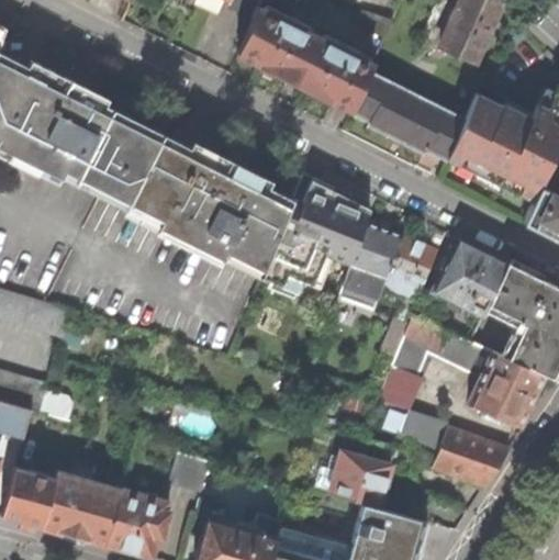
[(264,0),(232,0),(232,3),(258,14),(261,7),(264,0)]
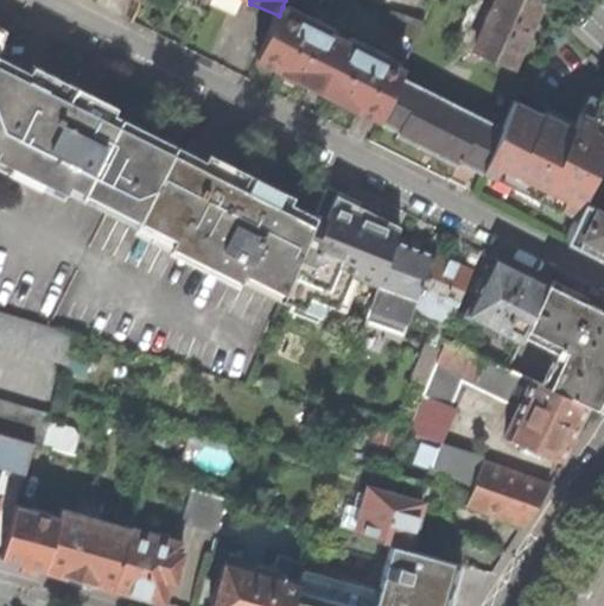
[(500,0),(478,50),(517,68),(547,1),(544,0),(500,0)]
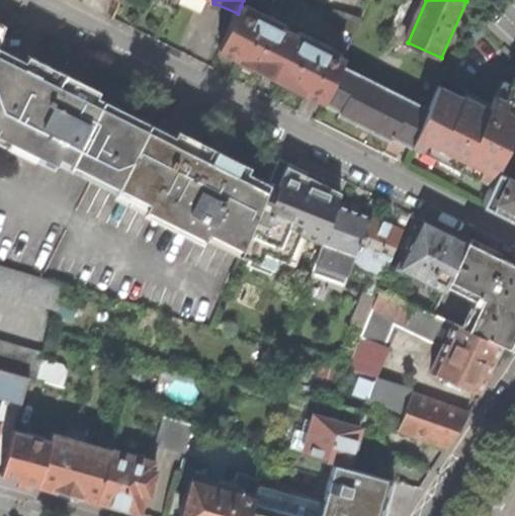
[(326,101),(345,58),(241,6),(238,13),(222,49),(275,76),(326,101)]
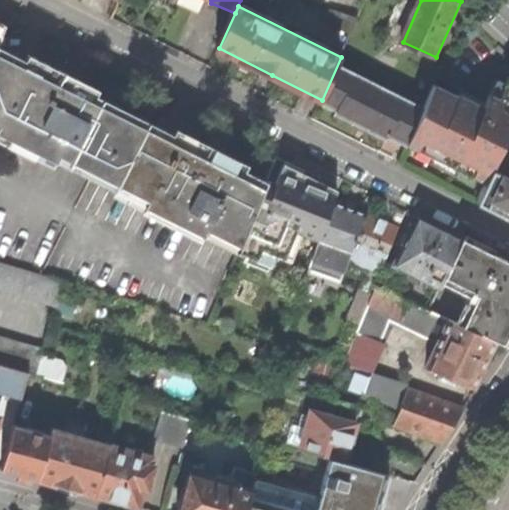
[(359,18),(332,8),(326,22),(353,33),(359,18)]
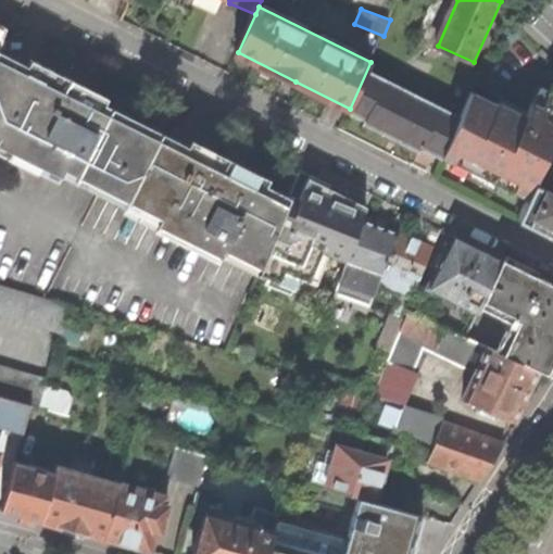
[(33,77),(0,60),(0,136),(2,137),(0,140),(0,145),(63,176),(66,170),(130,201),(161,141),(96,109),(102,95),(71,80),(39,64),(33,77)]
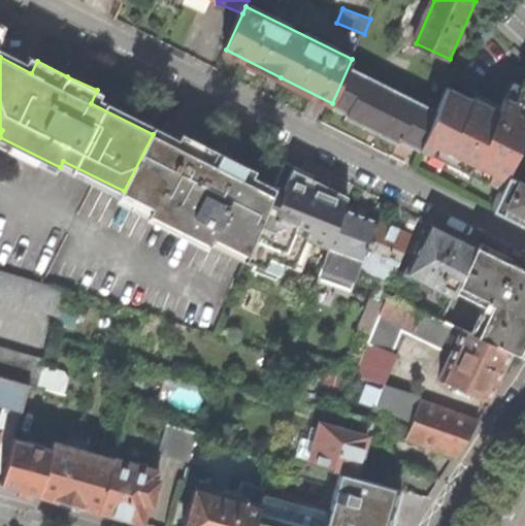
[(438,111),(351,68),(333,105),(381,128),(421,148),(438,111)]
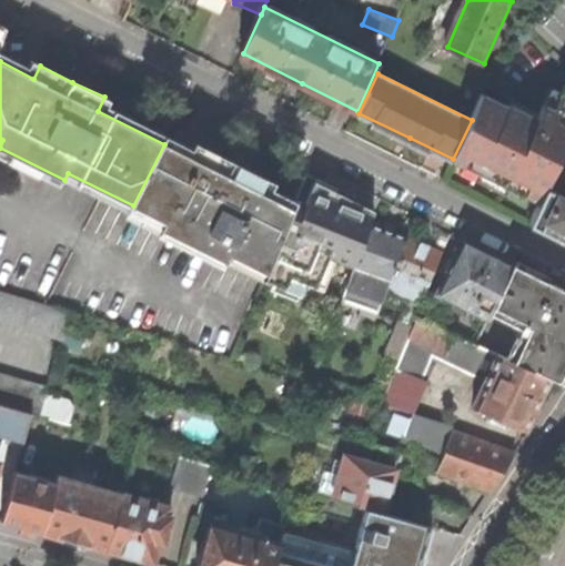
[(510,107),(484,94),(472,120),(453,159),(463,163),(466,158),(501,175),(497,182),(527,196),(528,193),(542,200),(547,188),(564,151),(564,91),(555,110),(545,105),(538,119),(511,105),(510,107)]
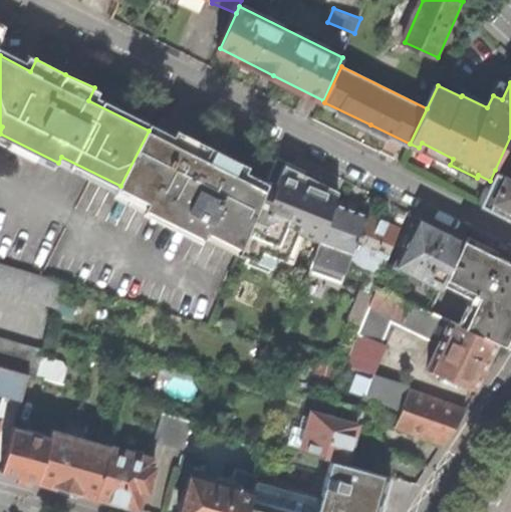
[(152,123),(149,131),(120,186),(117,193),(240,254),(270,182),(246,171),(249,166),(215,149),(178,131),(175,136),(152,123)]
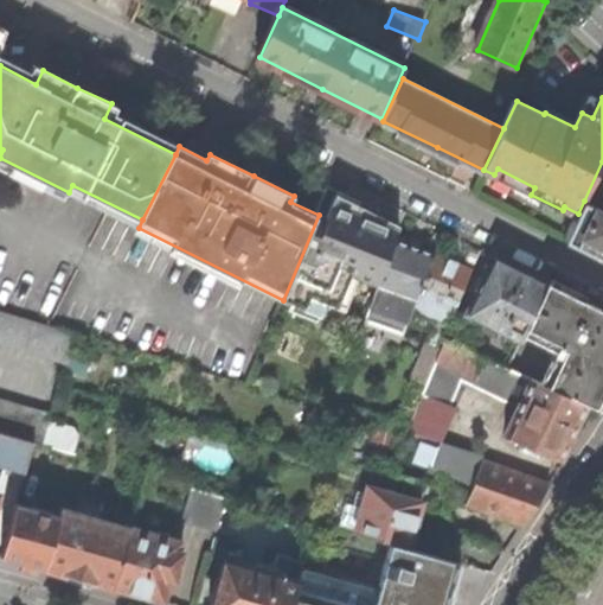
[(325,201),(319,215),(283,300),(324,316),(328,303),(348,310),(361,276),(380,284),(396,241),(402,227),(367,211),(360,208),(357,216),(325,201)]
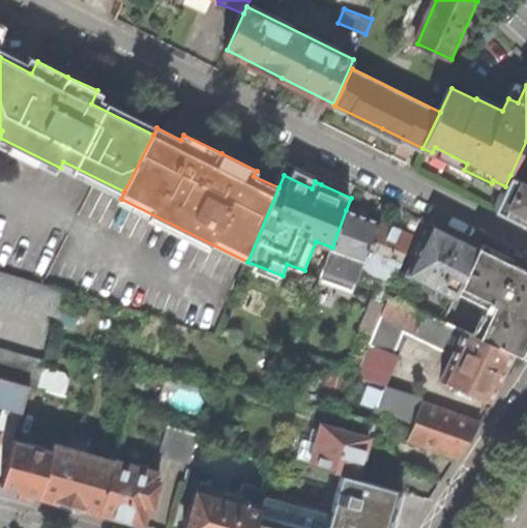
[(526,183),(510,175),(505,186),(496,209),(526,224),(526,183)]
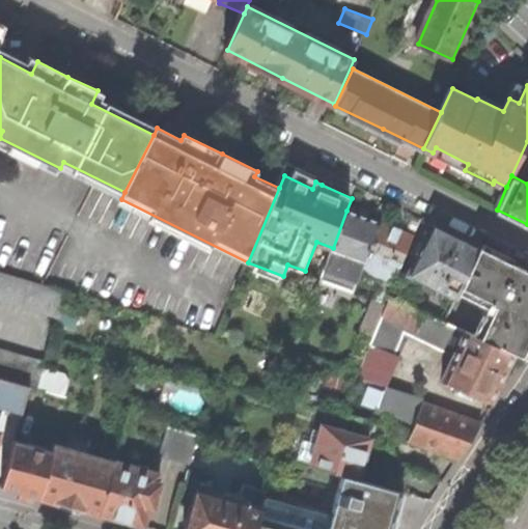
[(370,219),(346,211),(333,248),(327,268),(361,279),(364,273),(368,259),(383,224),(370,219)]
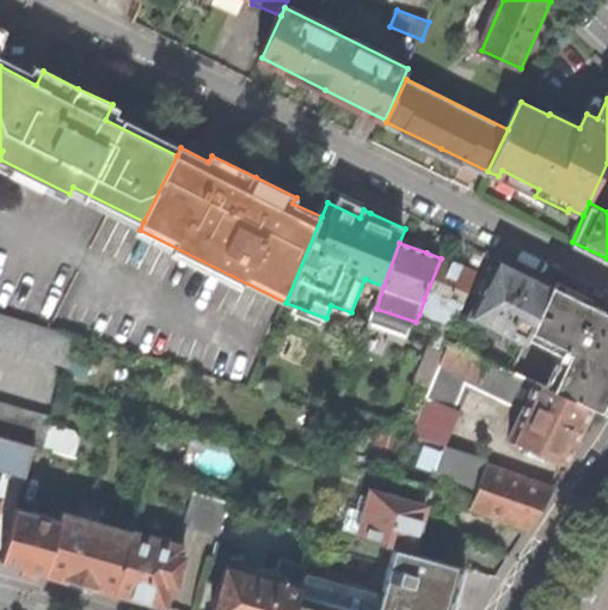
[(459,266),(441,258),(424,299),(419,315),(443,325),(434,351),(433,349),(406,408),(421,414),(450,343),(479,273),(459,266)]
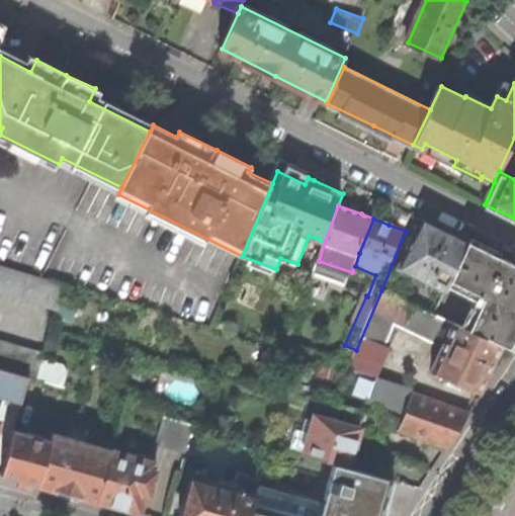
[(410,253),(402,269),(447,291),(448,288),(468,244),(445,232),(425,221),(416,239),(414,238),(408,252),(410,253)]
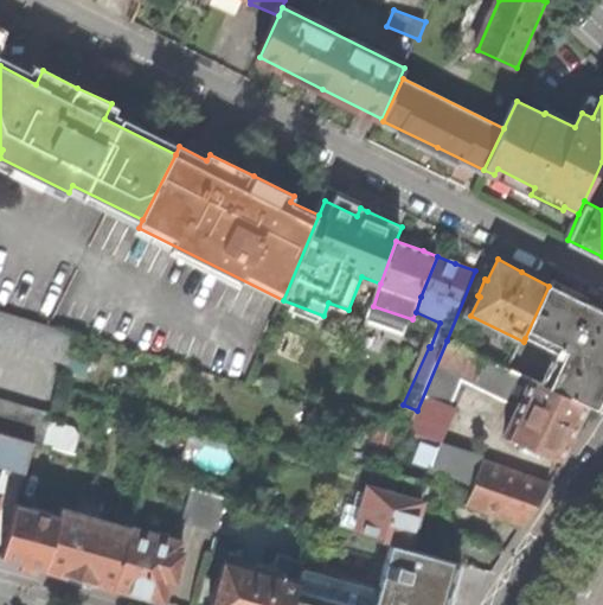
[(602,313),(549,286),(525,338),(559,352),(545,386),(589,406),(597,409),(602,399),(602,313)]
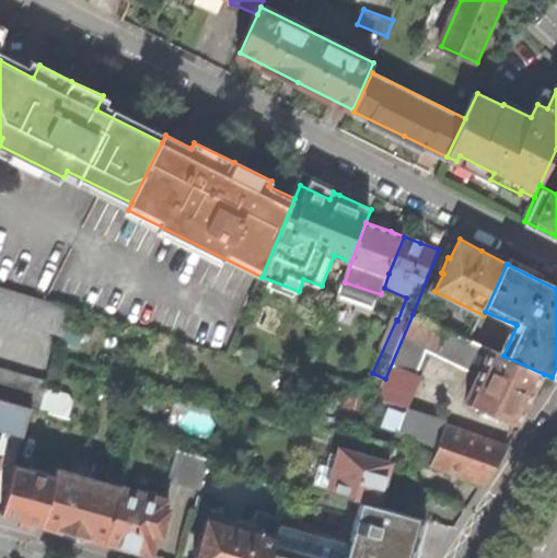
[(0,399),(32,409),(43,413),(50,383),(0,368),(0,318),(64,338),(71,309),(0,287),(0,399)]
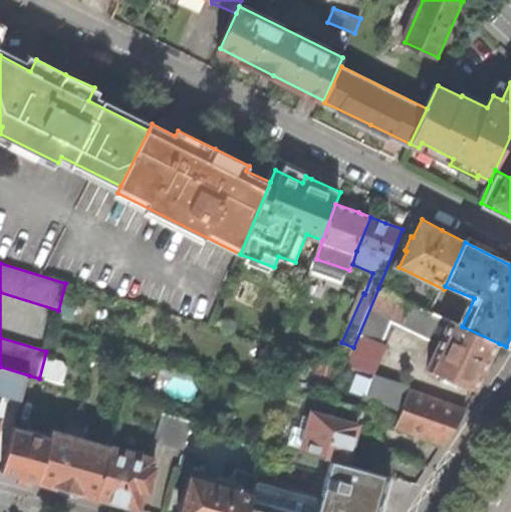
[(486,369),(499,343),(462,326),(378,288),(353,347),(346,366),(374,375),(377,376),(388,347),(384,345),(394,325),(441,345),(429,369),(476,392),(486,369)]
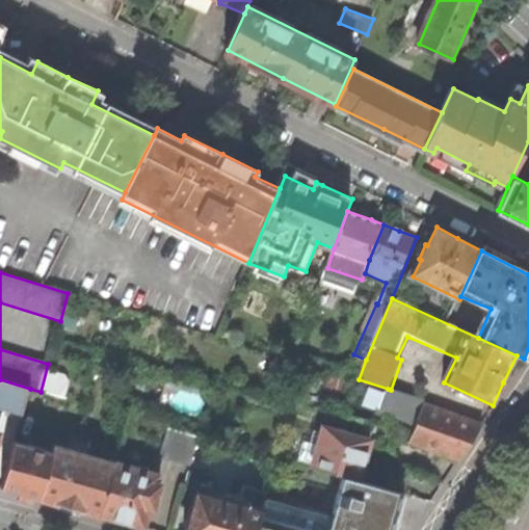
[(7,417),(22,420),(30,389),(0,379),(0,406),(9,409),(7,417)]
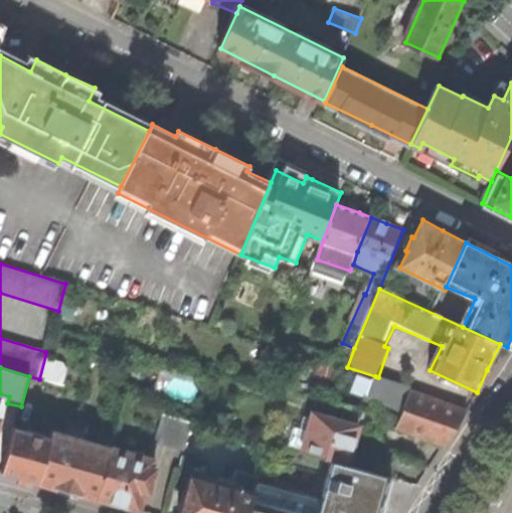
[(413,387),(378,377),(375,376),(367,398),(404,412),(398,430),(446,447),(454,433),(467,411),(411,392),(413,387)]
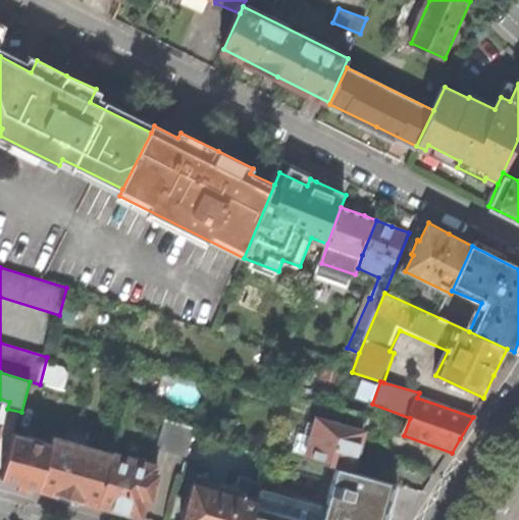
[(159,448),(188,456),(196,428),(167,420),(159,448)]
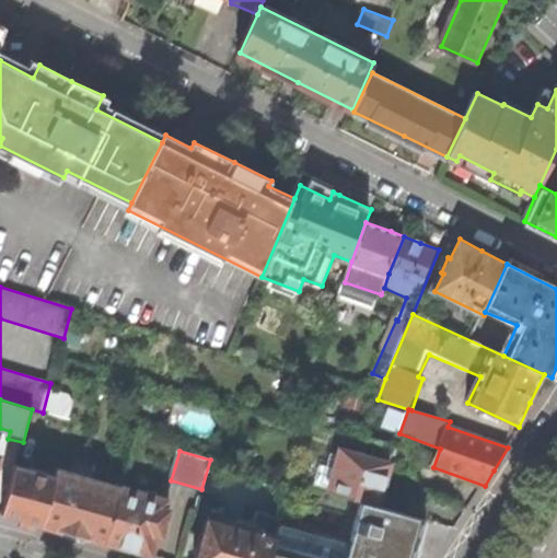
[(338,464),(331,493),(364,502),(380,507),(384,492),(392,466),(341,451),(339,460),(333,457),(332,462),(338,464)]
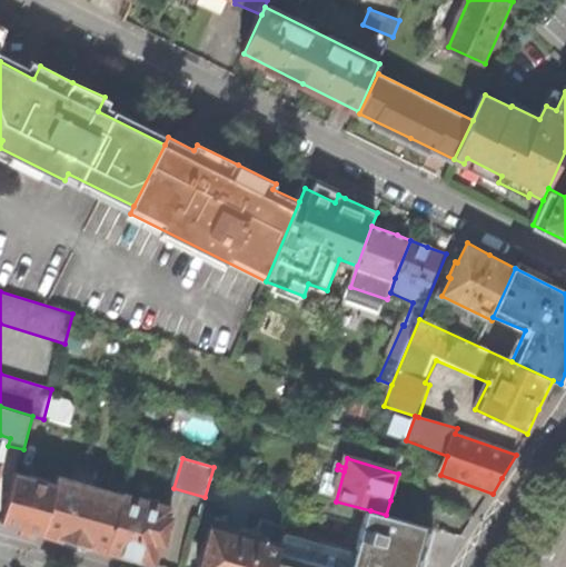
[(68,541),(108,553),(125,496),(101,489),(102,483),(89,479),(87,485),(60,478),(59,481),(51,480),(51,484),(17,474),(3,524),(22,528),(21,534),(31,537),(37,533),(68,541)]
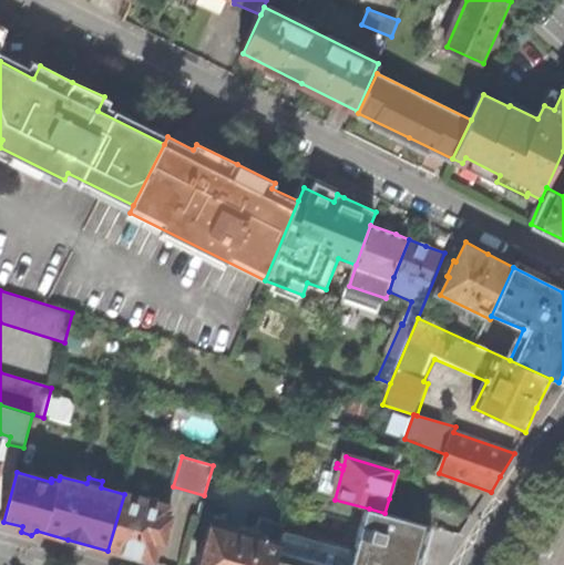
[(165,544),(173,519),(167,516),(170,507),(124,494),(108,551),(140,560),(154,563),(160,543),(165,544)]
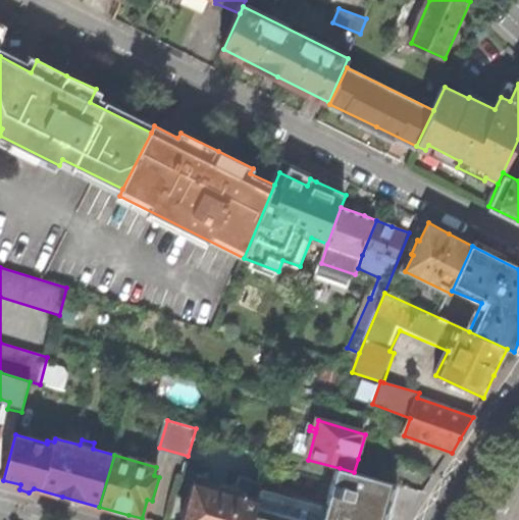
[(253,519),(259,499),(246,496),(234,491),(209,485),(213,468),(199,465),(184,519),(253,519)]
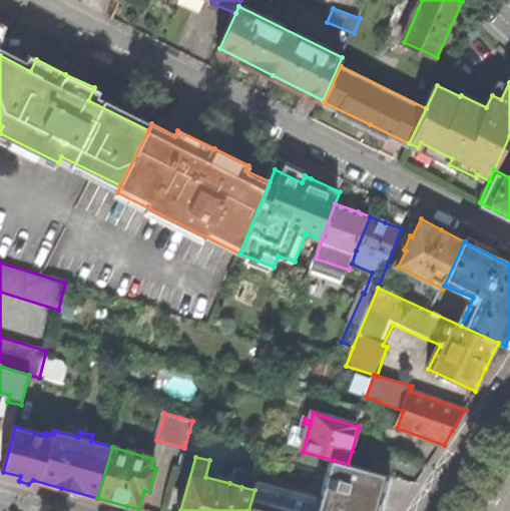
[(391,477),(348,464),(334,460),(323,500),(257,481),(255,490),(248,510),(381,510),(389,485),(391,477)]
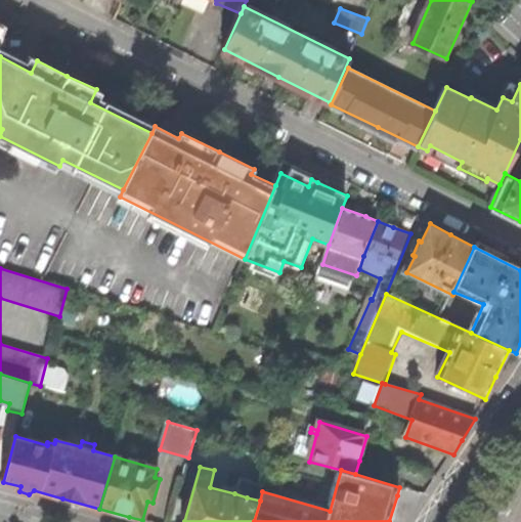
[(236,487),(234,493),(247,497),(249,491),(236,487)]
